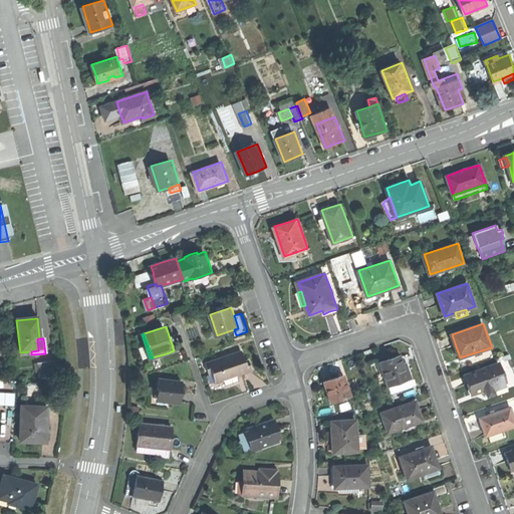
[(243,350),(207,362),(211,373),(214,372),(218,381),(225,379),(238,374),(253,369),(250,358),(247,359),(243,350)]
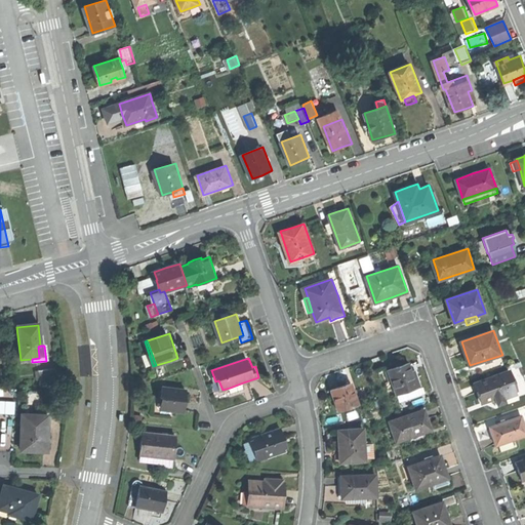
[(410,362),(390,369),(398,395),(417,389),(413,378),(415,377),(413,373),(410,362)]
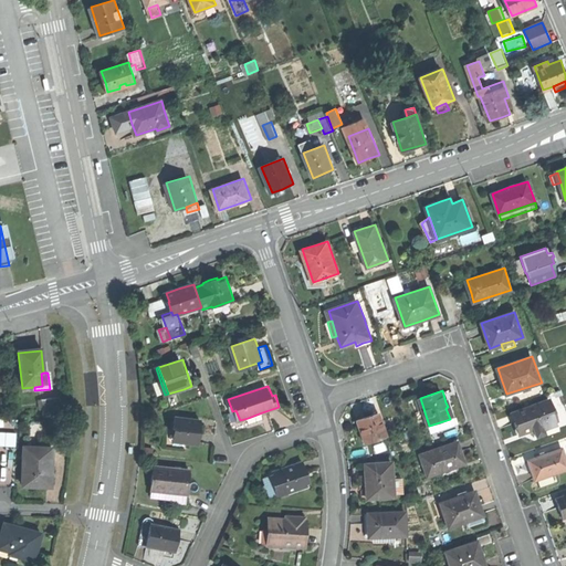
[(41,401),(43,419),(61,417),(59,399),(41,401)]
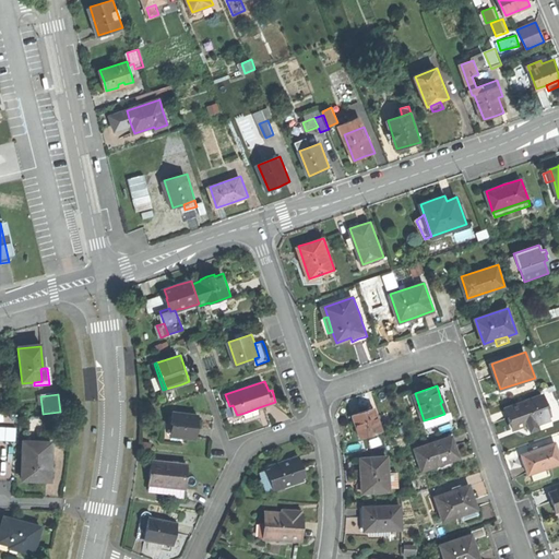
[(511,419),(514,428),(526,424),(536,420),(549,416),(550,415),(543,394),(507,407),(511,419)]
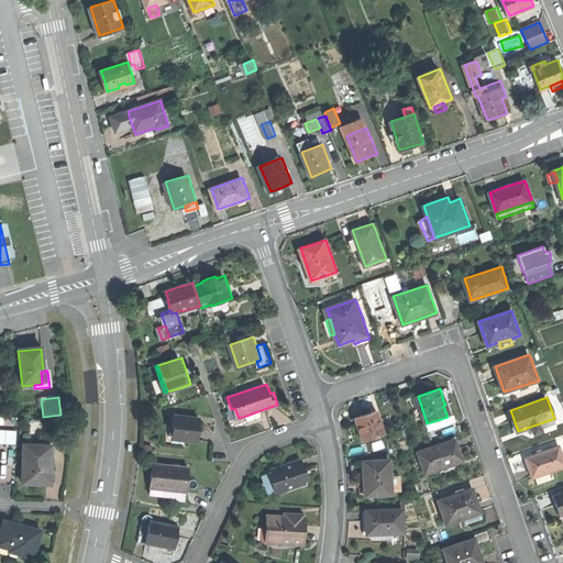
[(449,398),(443,400),(445,405),(443,406),(448,417),(449,420),(455,417),(452,407),(449,398)]
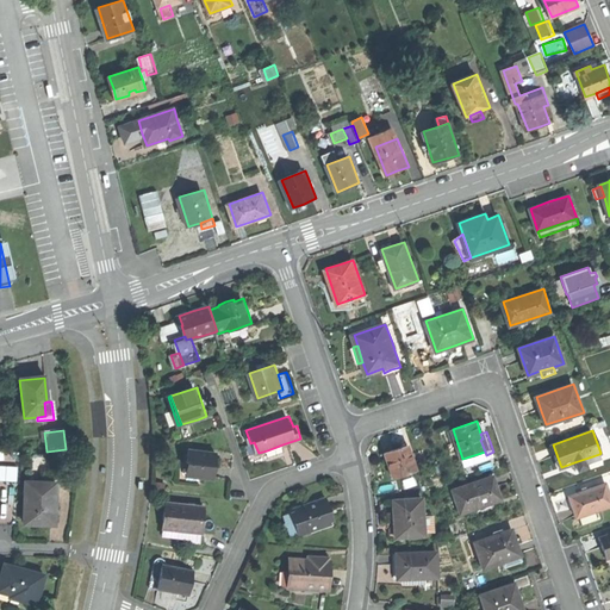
[(285,452),(282,444),(267,450),(269,456),(278,454),(285,452)]
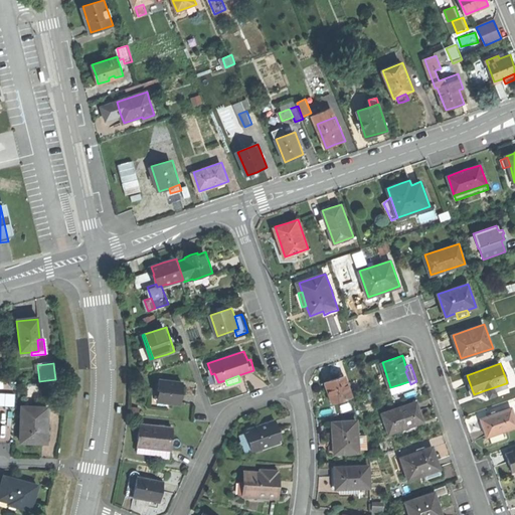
[(334,379),(326,382),(333,403),(352,397),(345,375),(334,379)]
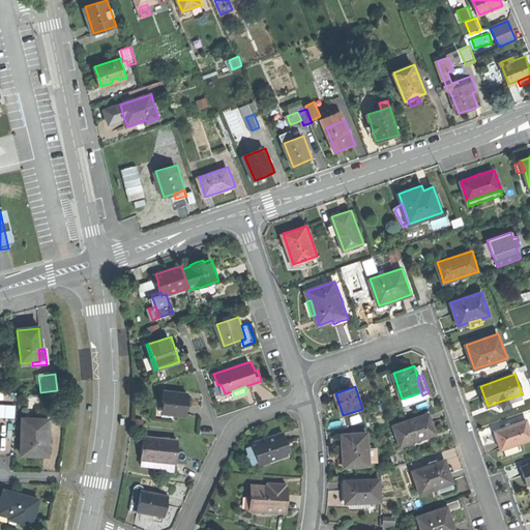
[(189,393),(166,391),(165,402),(168,402),(167,413),(187,415),(188,405),(189,393)]
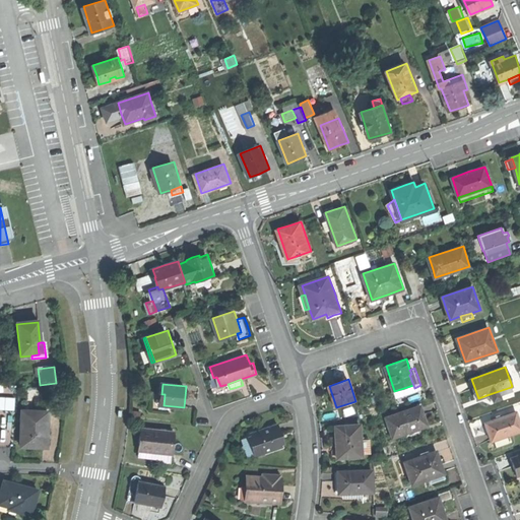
[(414,388),(413,385),(394,391),(397,398),(423,389),(420,385),(414,388)]
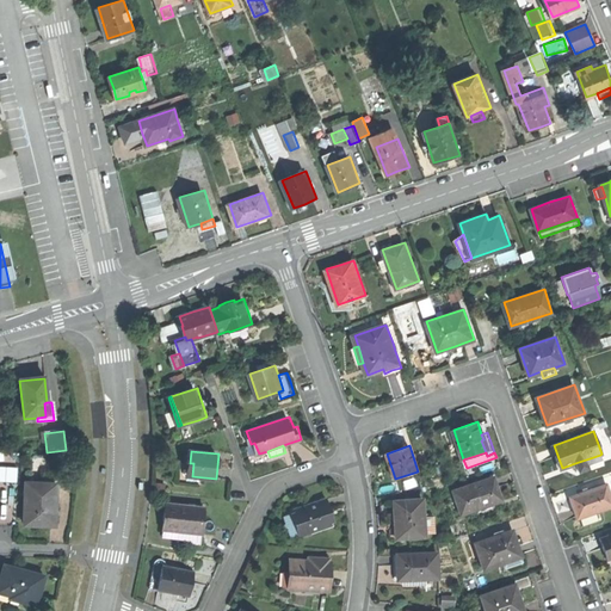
[(603,460),(600,455),(586,460),(588,464),(603,460)]
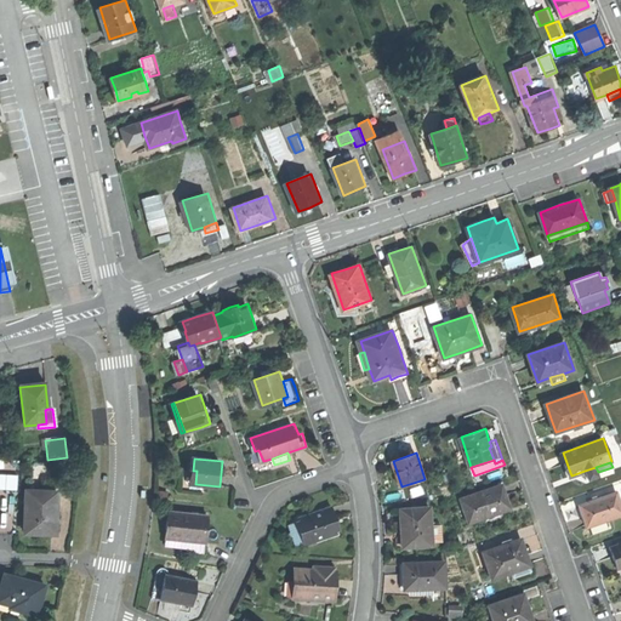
[(598,472),(596,467),(585,471),(588,479),(599,476),(598,472)]
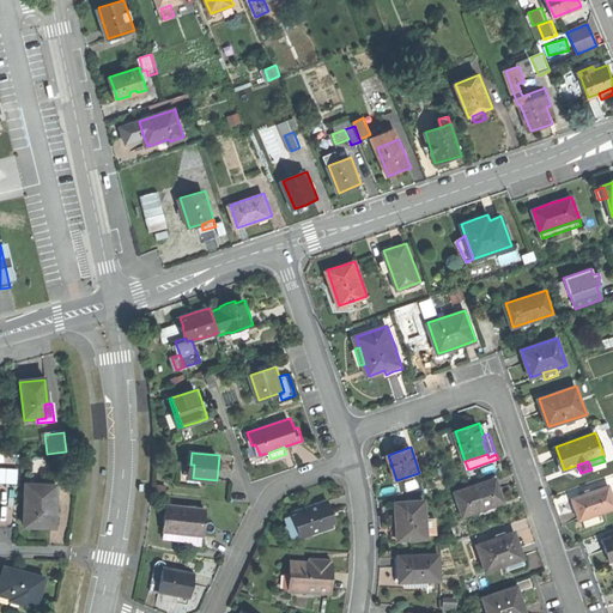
[(456,491),(463,514),(504,501),(501,487),(497,478),(456,491)]
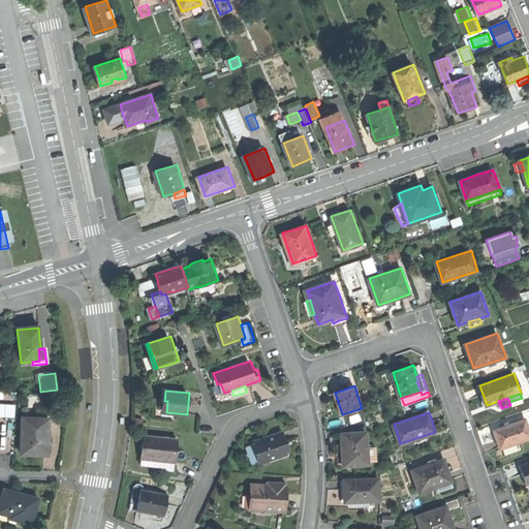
[(22,419),(21,456),(30,456),(43,457),(44,437),(48,437),(49,421),(22,419)]
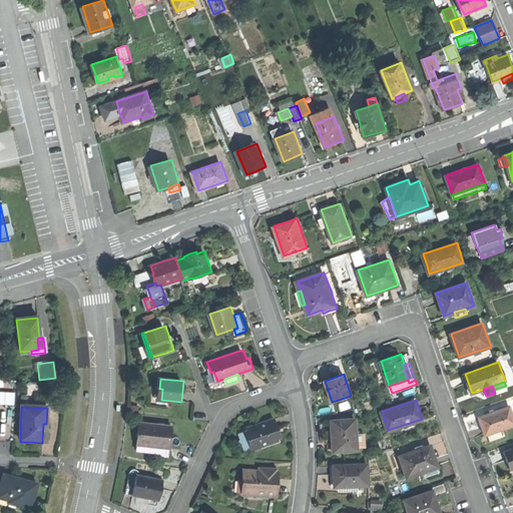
[(483,426),(486,435),(488,434),(501,429),(512,425),(512,414),(510,407),(480,417),(483,426)]
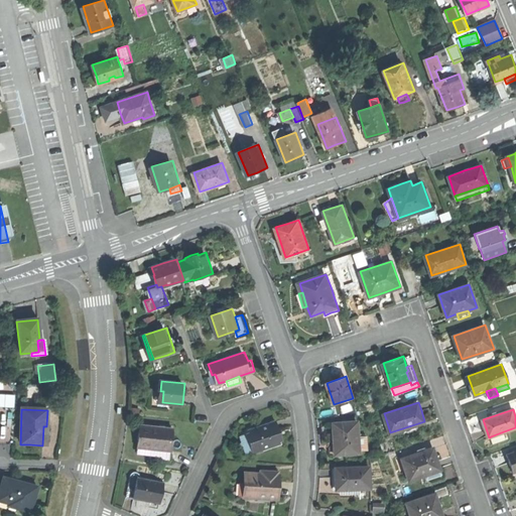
[(261,424),(248,429),(252,439),(249,440),(253,452),(280,442),(276,431),(279,430),(275,419),(261,424)]
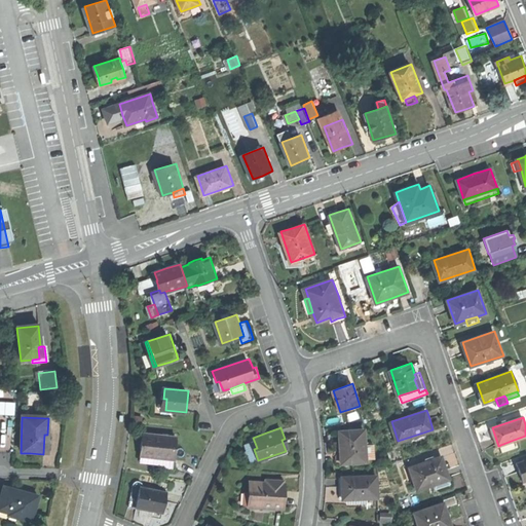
[(366,430),(340,431),(341,448),(342,463),(367,462),(367,459),(366,445),(366,430)]
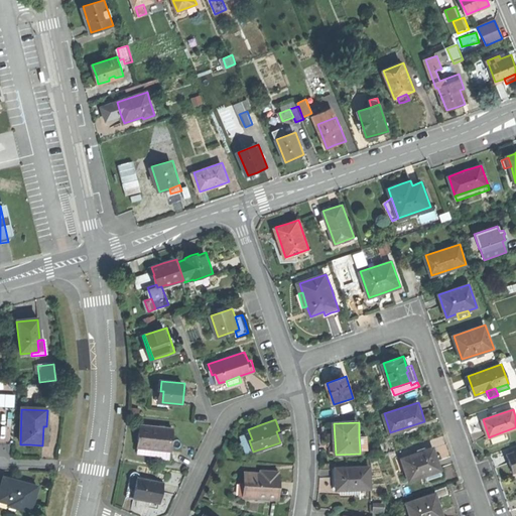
[(174,428),(141,424),(139,445),(172,448),(173,439),(174,428)]
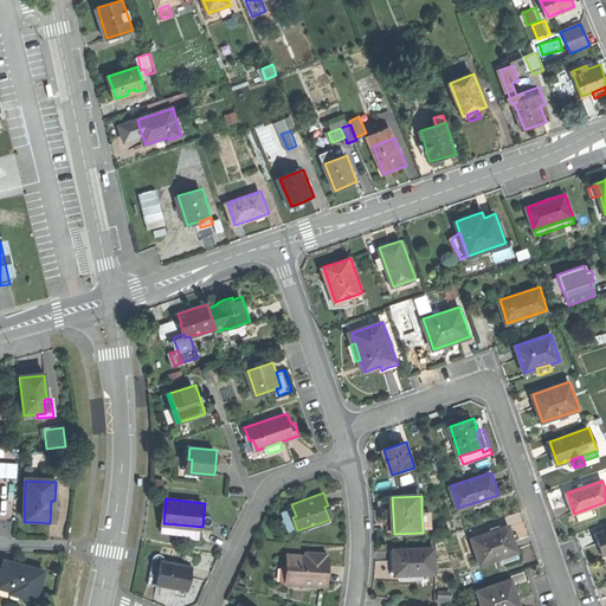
[(595,516),(592,507),(577,513),(579,522),(595,516)]
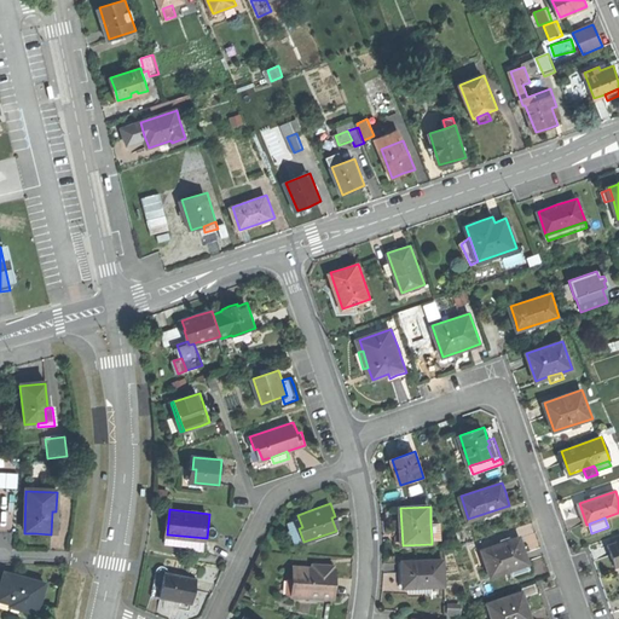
[(298,544),(304,542),(299,528),(296,519),(289,521),(293,531),(288,532),(289,536),(294,533),(298,544)]
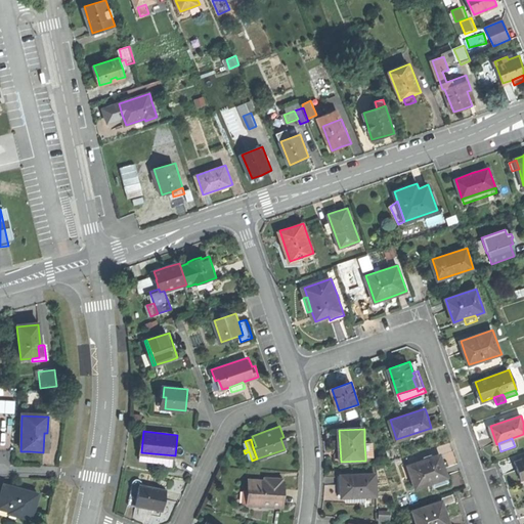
[(374,443),(364,443),(365,457),(375,457),(374,443)]
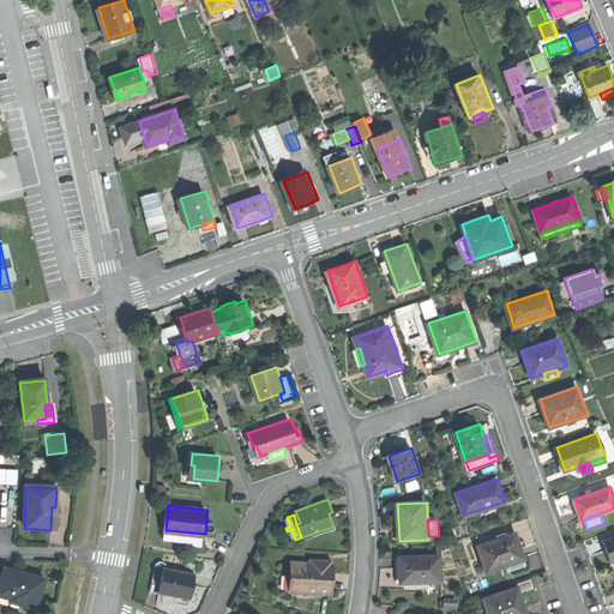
[(205,545),(205,534),(166,530),(164,537),(187,540),(186,543),(205,545)]
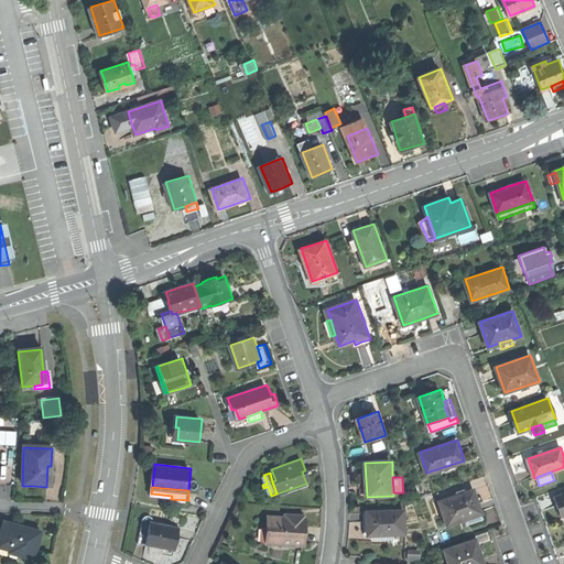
[(474,489),(441,500),(448,524),(481,512),(478,500),(474,489)]
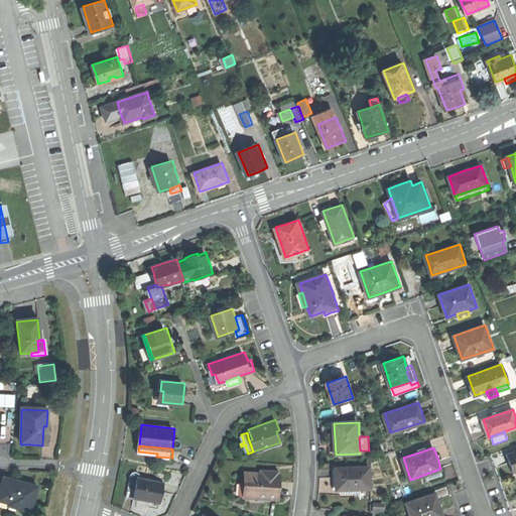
[(515,450),(507,455),(510,465),(513,473),(515,472),(515,450)]
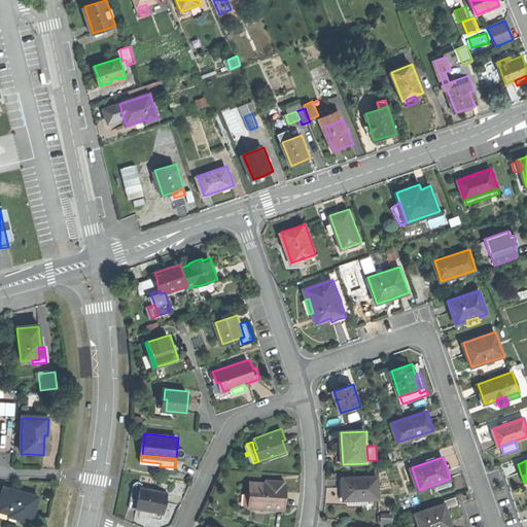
[(379,477),(344,478),(344,488),(344,500),(380,498),(379,477)]
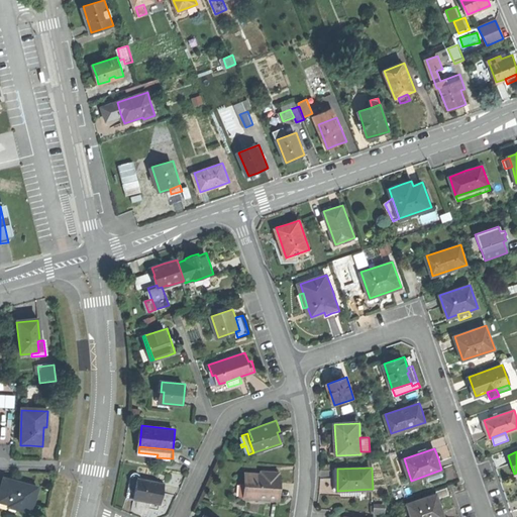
[(127,497),(135,499),(139,478),(137,473),(131,477),(127,497)]
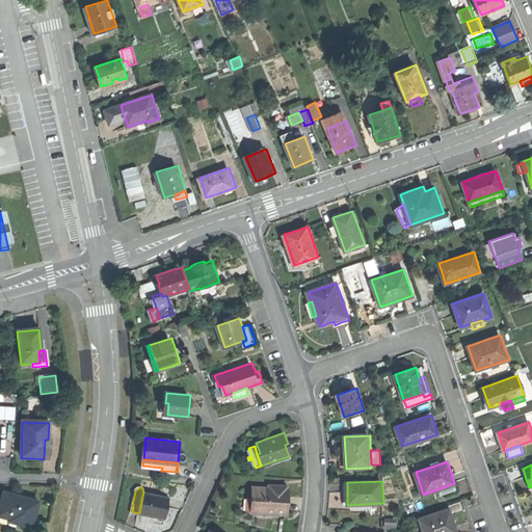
[(268,486),(253,486),(253,497),(257,497),(256,513),(286,513),(287,501),(287,487),(285,487),(268,486)]
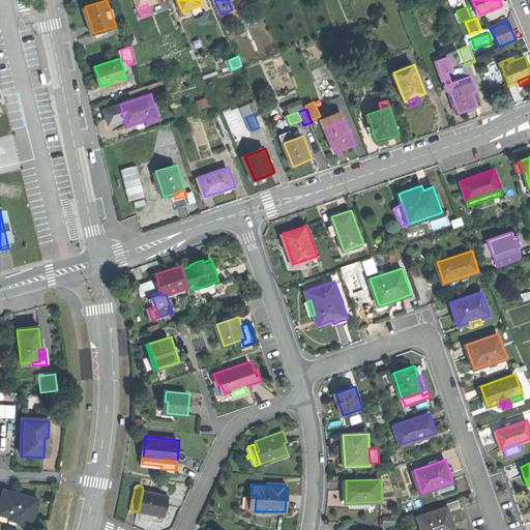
[(139,511),(166,517),(168,505),(170,495),(143,490),(139,511)]
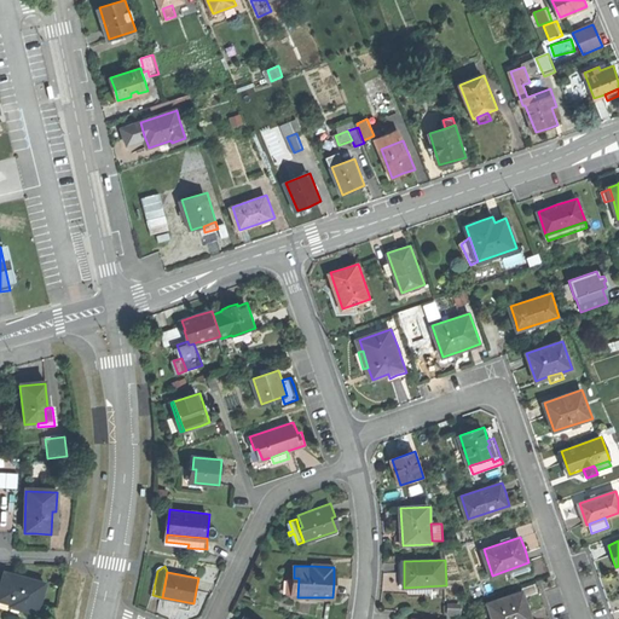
[(45,585),(5,574),(0,588),(0,589),(0,601),(12,605),(12,603),(23,606),(22,612),(36,615),(45,585)]
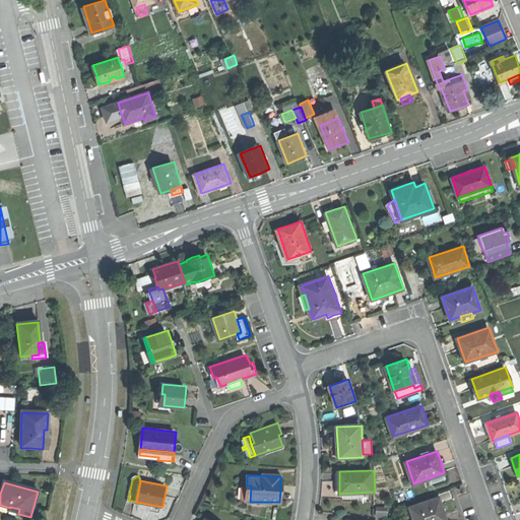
[(439,497),(410,507),(414,519),(444,519),(442,513),(440,507),(442,506),(439,497)]
